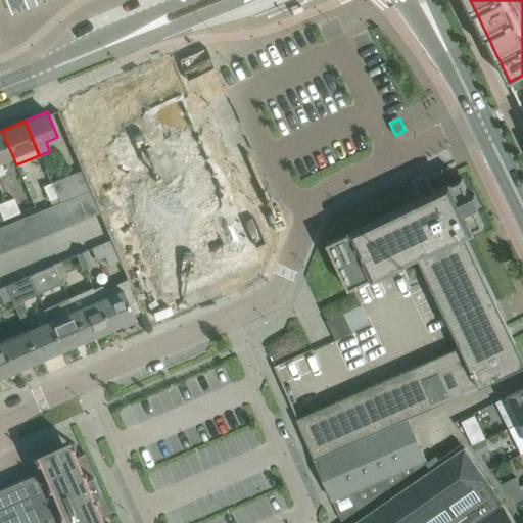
[(12,155),(1,131),(0,131),(0,175),(5,173),(0,160),(12,155)]
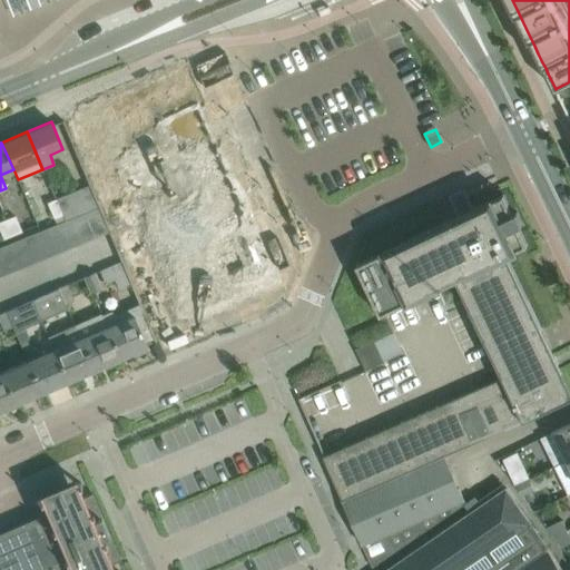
[(87,186),(56,199),(62,214),(71,210),(74,216),(85,213),(97,207),(87,186)]
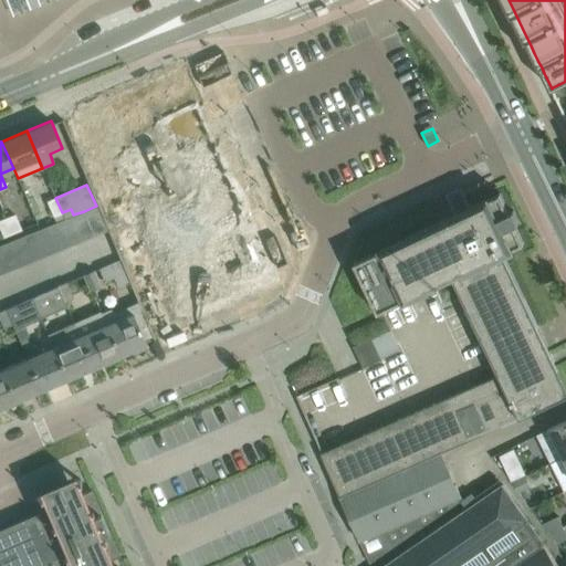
[(354,262),(377,312),(452,276),(499,374),(321,452),(339,495),(440,452),(520,417),(565,395),(565,385),(503,252),(524,242),(515,223),(519,222),(513,209),(509,211),(500,192),(468,208),(464,200),(454,205),(458,212),(354,262)]
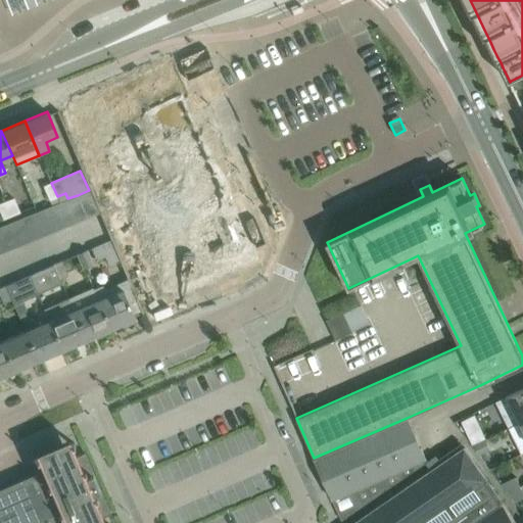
[(13,198),(5,201),(10,216),(34,206),(28,192),(24,183),(14,187),(19,198),(13,200),(13,198)]
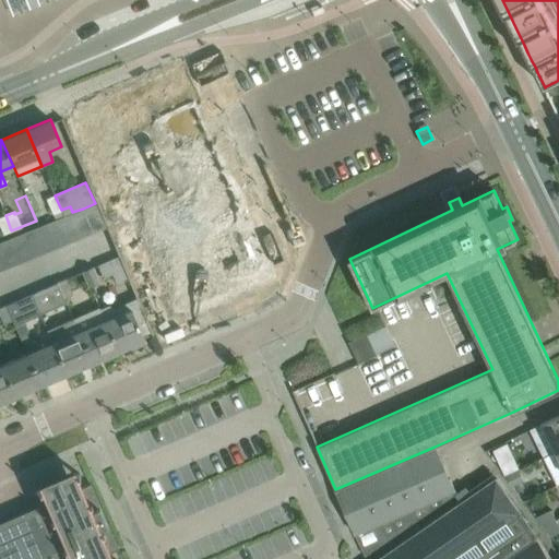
[(61,210),(55,195),(46,199),(52,214),(61,210)]
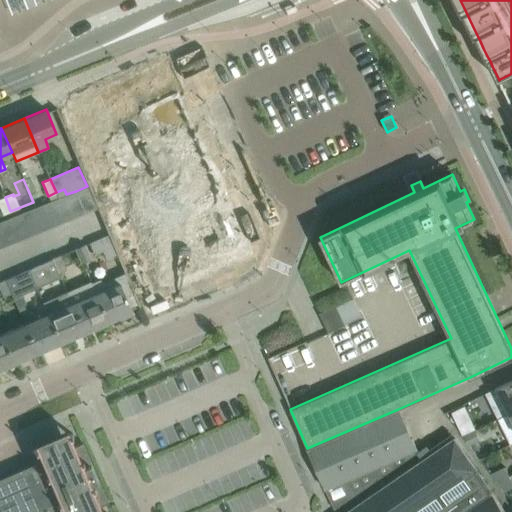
[(96,209),(87,186),(76,191),(85,213),(96,209)]
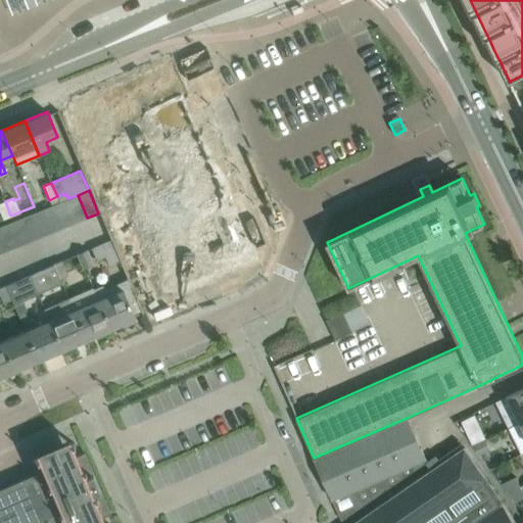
[(78,195),(67,198),(65,199),(76,223),(87,218),(78,195)]
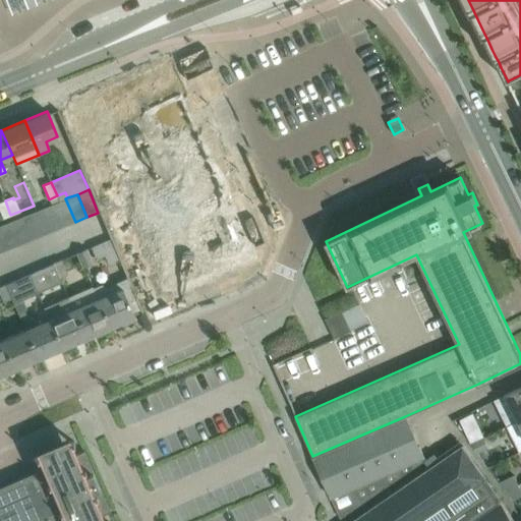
[(75,222),(65,198),(54,204),(64,226),(75,222)]
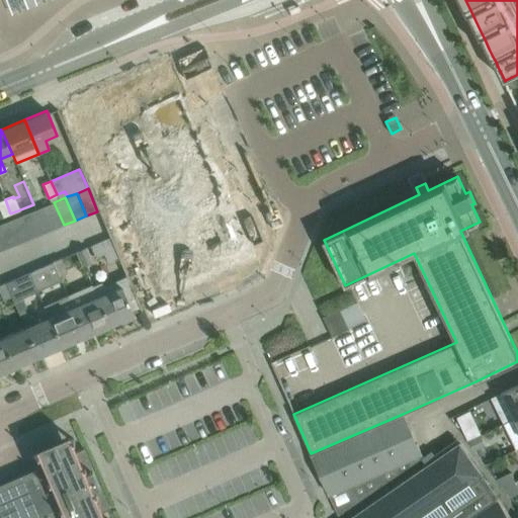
[(10,213),(5,199),(0,201),(0,209),(3,217),(10,213)]
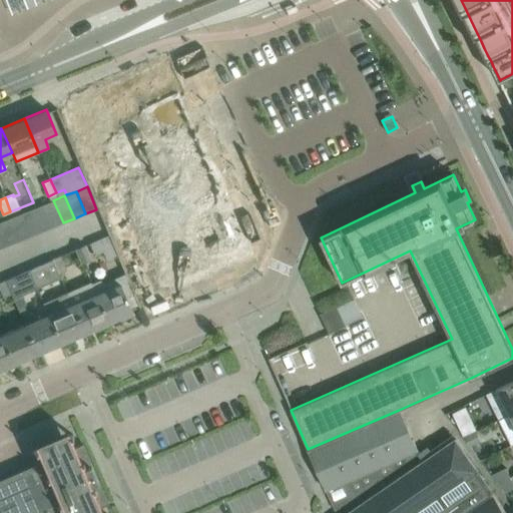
[(63,222),(53,200),(42,204),(51,227),(63,222)]
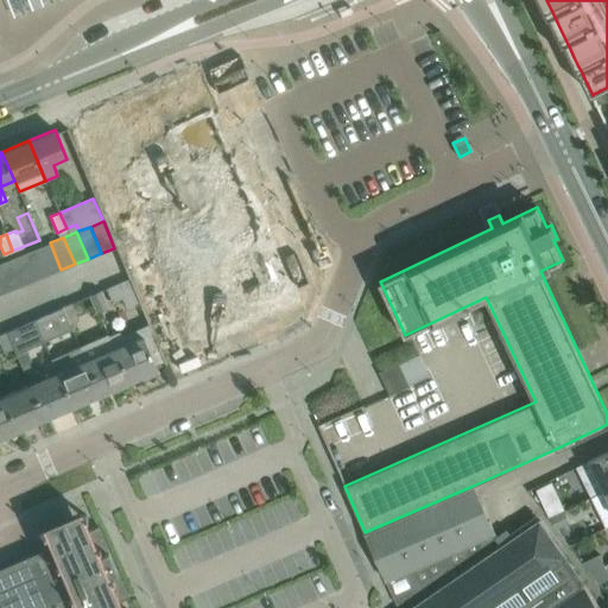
[(61,270),(50,242),(38,247),(49,274),(61,270)]
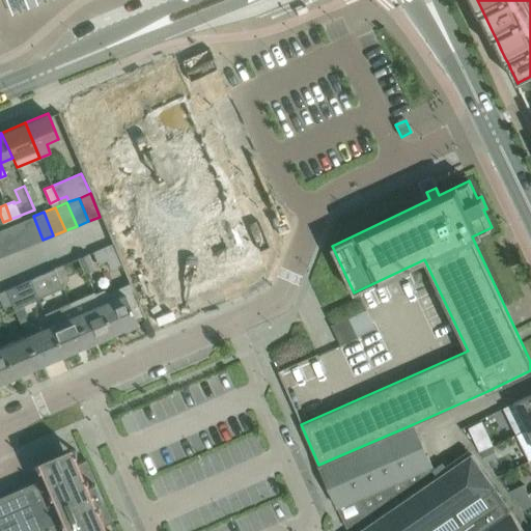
[(43,240),(33,216),(21,221),(30,245),(43,240)]
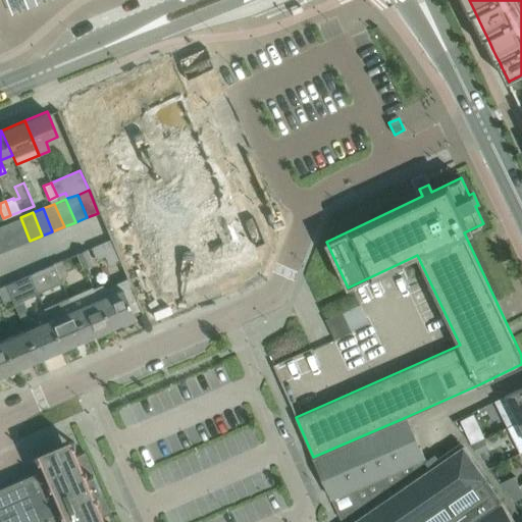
[(30,241),(20,217),(9,222),(18,246),(30,241)]
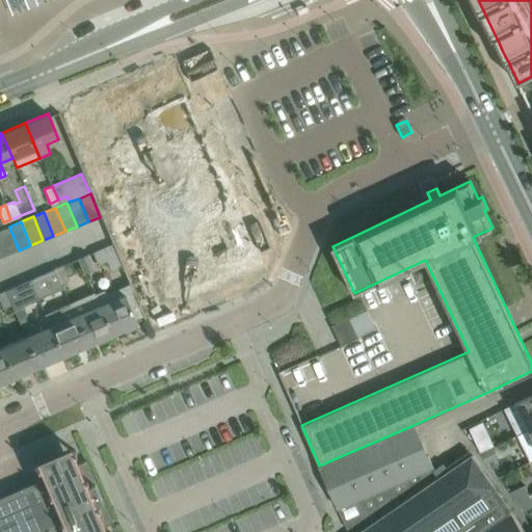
[(19,250),(9,227),(0,230),(0,236),(7,255),(19,250)]
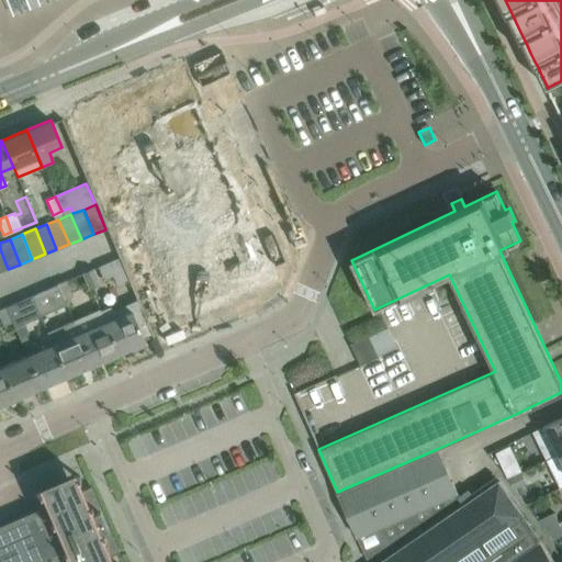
[(82,272),(90,288),(99,283),(92,268),(82,272)]
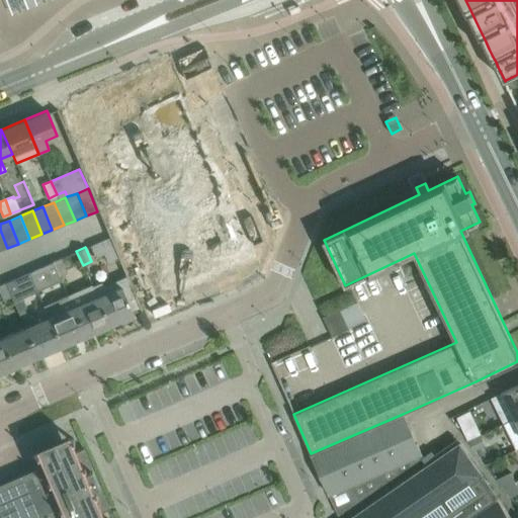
[(61,258),(53,262),(59,275),(67,272),(61,258)]
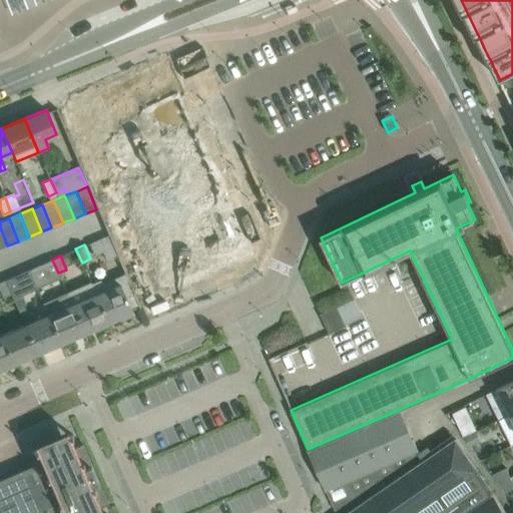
[(58,273),(52,260),(29,270),(37,289),(60,279),(58,273)]
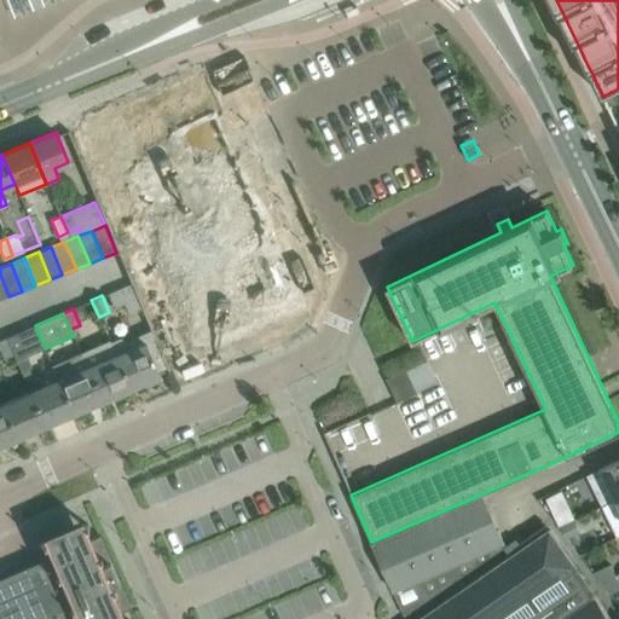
[(27,357),(45,348),(35,325),(6,337),(22,374),(32,369),(27,357)]
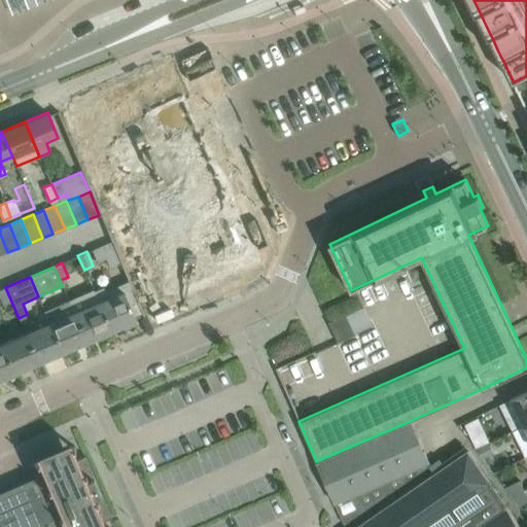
[(103,287),(94,291),(111,330),(123,325),(124,328),(136,323),(135,320),(135,318),(123,290),(120,285),(104,292),(103,287)]
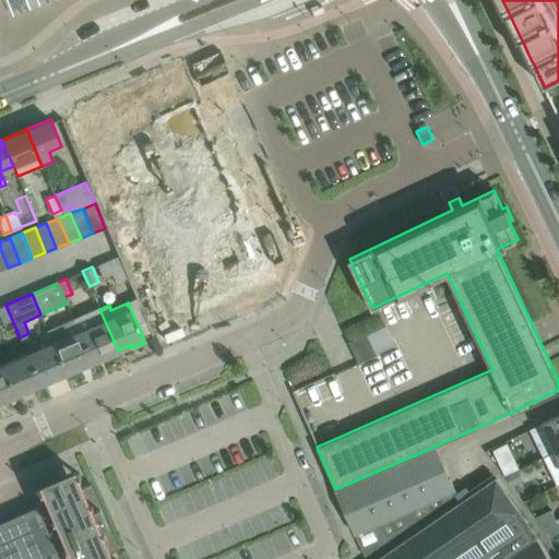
[(12,320),(20,337),(6,305),(0,307),(0,314),(3,323),(12,320)]
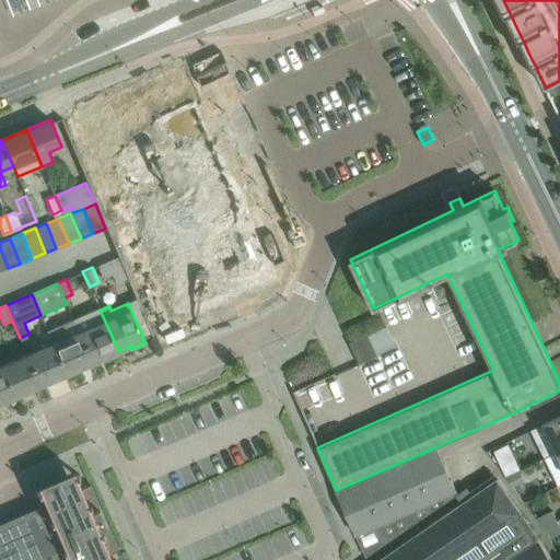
[(98,307),(73,318),(79,331),(92,362),(118,351),(100,310),(98,307)]
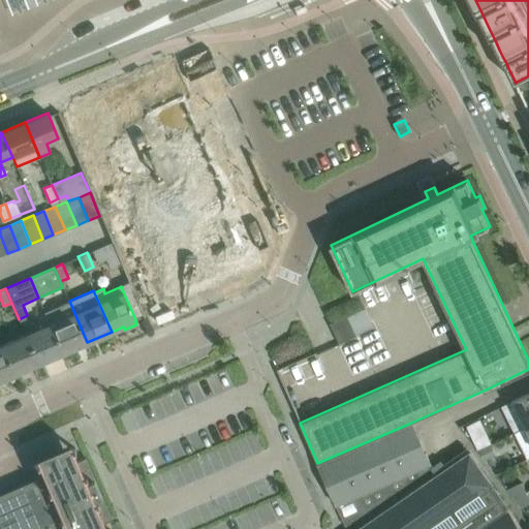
[(69,301),(44,312),(50,323),(63,353),(87,342),(74,313),(69,301)]
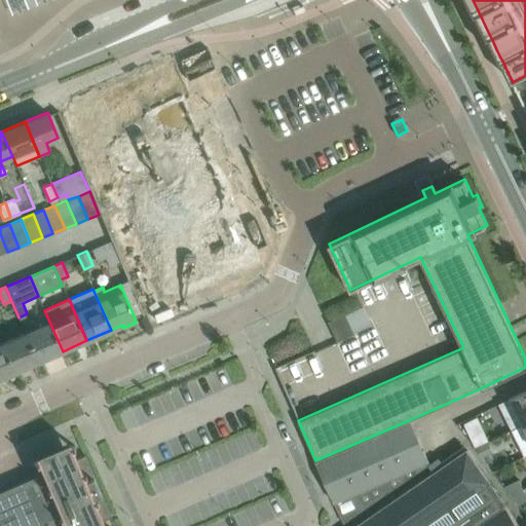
[(63,351),(49,322),(26,332),(38,362),(63,351)]
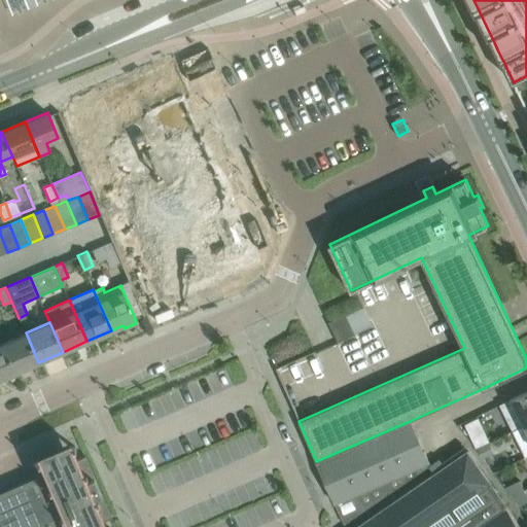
[(38,362),(26,332),(1,344),(13,373),(38,362)]
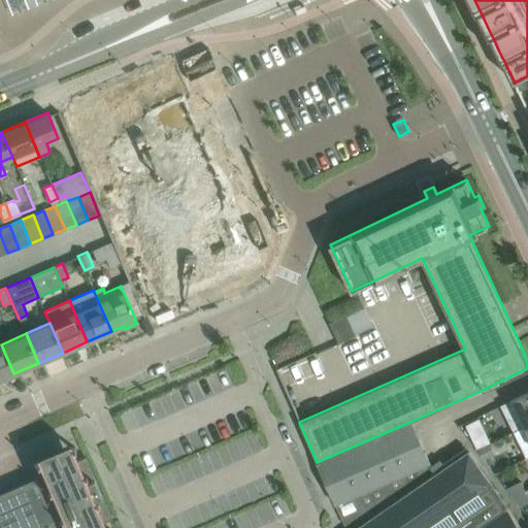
[(0,380),(13,373),(1,344),(0,344),(0,380)]
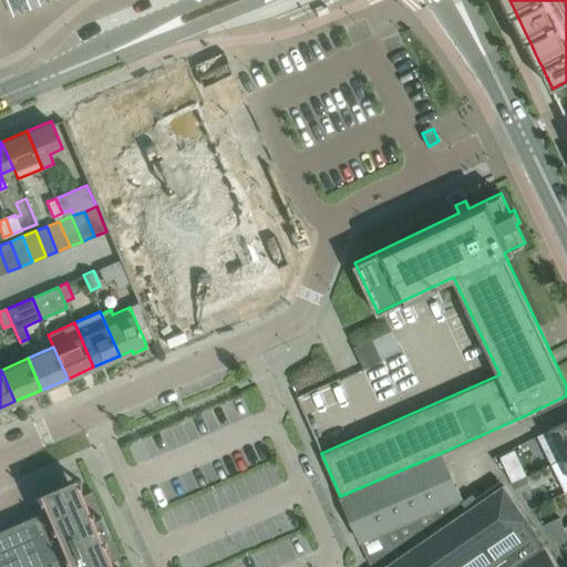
[(566,420),(553,428),(538,434),(553,463),(565,456),(565,457),(566,456),(566,420)]
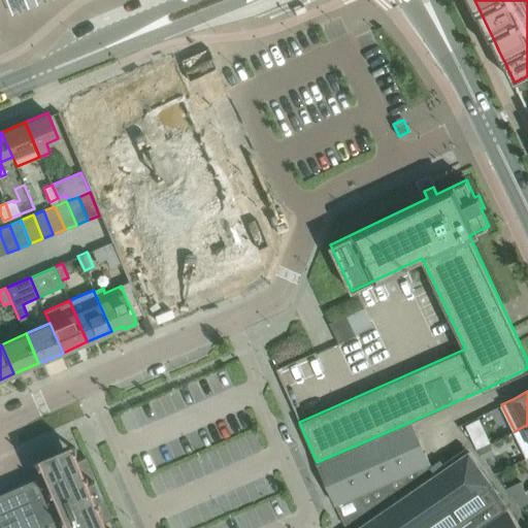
[(410,422),(317,462),(344,525),(431,465),(410,422)]
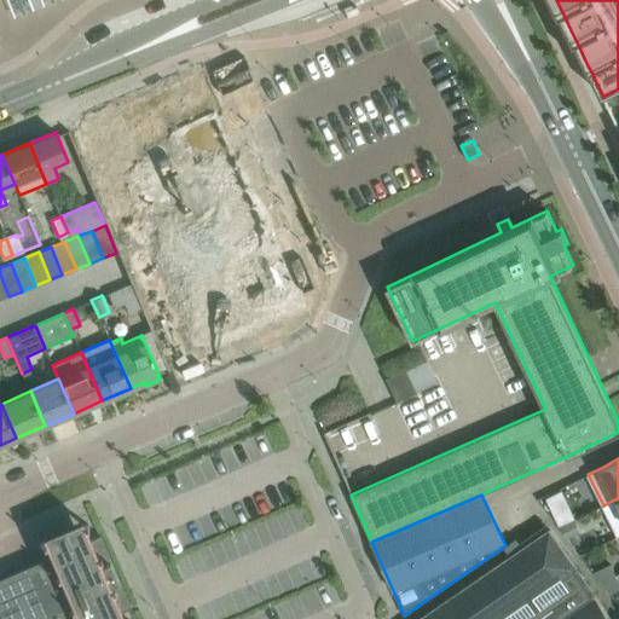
[(571,508),(555,515),(560,524),(576,516),(571,508)]
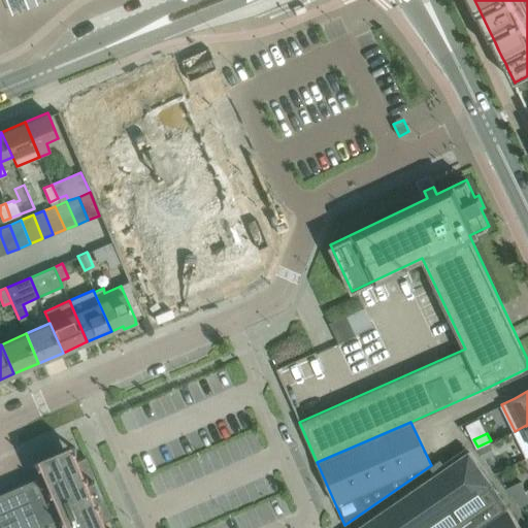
[(104,527),(102,522),(110,518),(85,456),(75,460),(68,442),(34,458),(41,474),(31,480),(32,483),(18,489),(18,487),(15,488),(17,489),(2,496),(1,494),(0,494),(0,527),(104,527)]
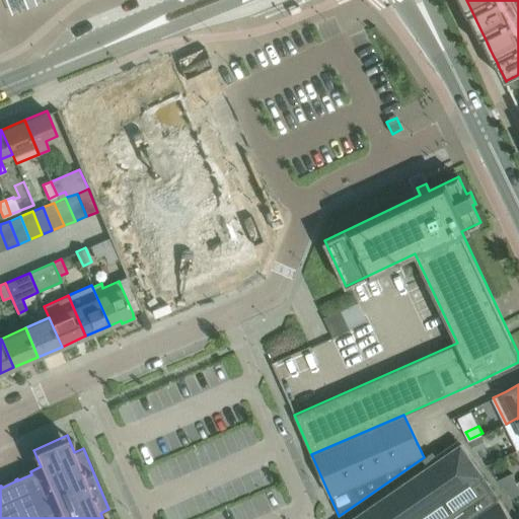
[(469,441),(470,443),(474,452),(488,446),(483,435),(469,441)]
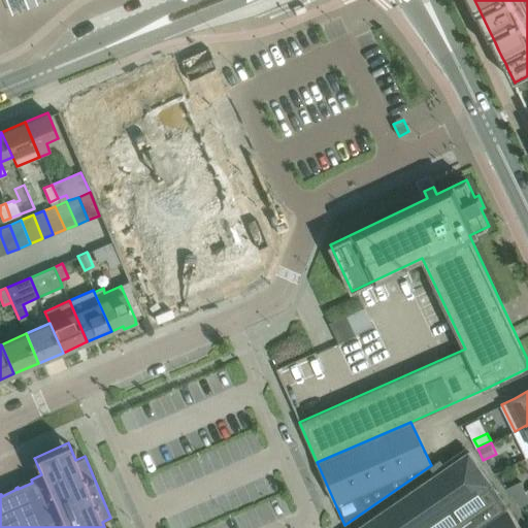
[(447,467),(362,526),(358,527),(427,527),(469,499),(486,523),(477,527),(521,527),(507,507),(495,516),(479,492),(491,484),(469,452),(468,453),(465,448),(443,462),(447,467)]
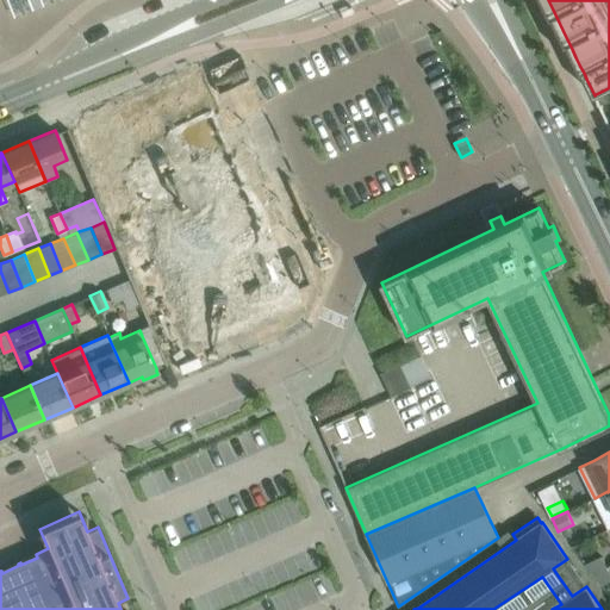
[(599,554),(584,562),(592,573),(605,567),(599,554)]
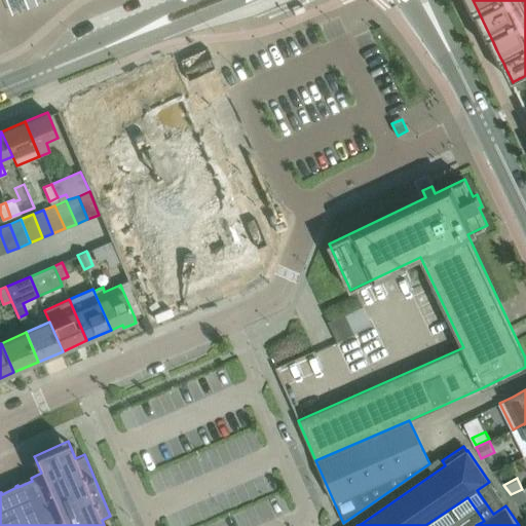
[(525,498),(525,497),(522,489),(511,494),(517,502),(525,498)]
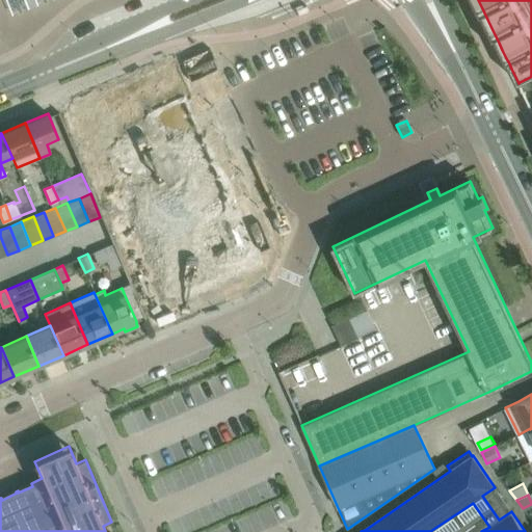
[(207,531),(250,531),(245,517),(207,531)]
